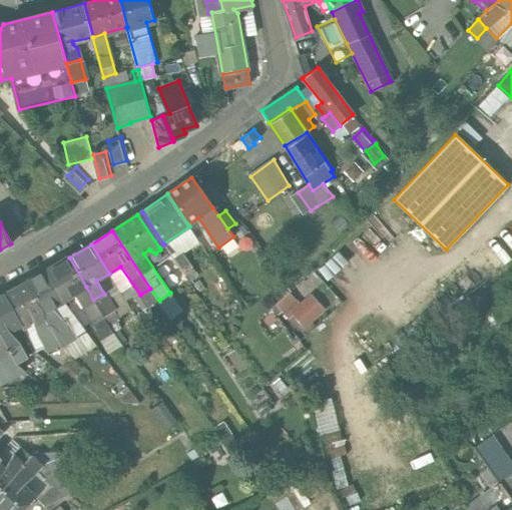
[(184,255),(175,261),(182,272),(191,265),(184,255)]
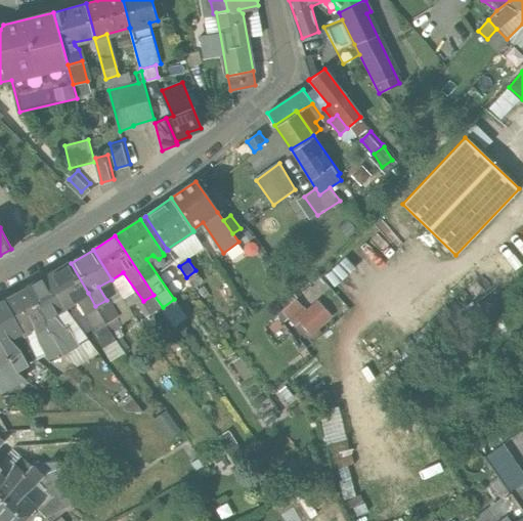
[(71,263),(48,277),(66,310),(69,314),(73,310),(70,304),(76,300),(88,293),(71,263)]
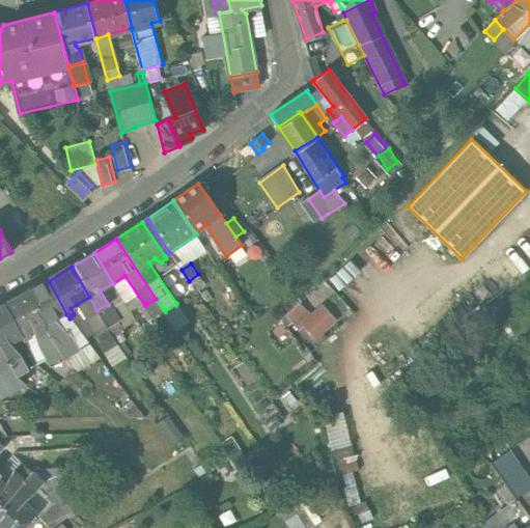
[(145,305),(124,276),(113,283),(129,308),(131,313),(139,306),(145,314),(149,311),(145,305)]
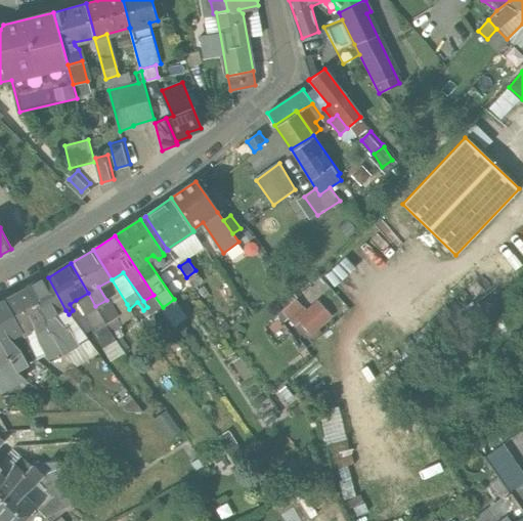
[(320,295),(331,287),(319,274),(281,309),(308,338),(337,312),(320,295)]
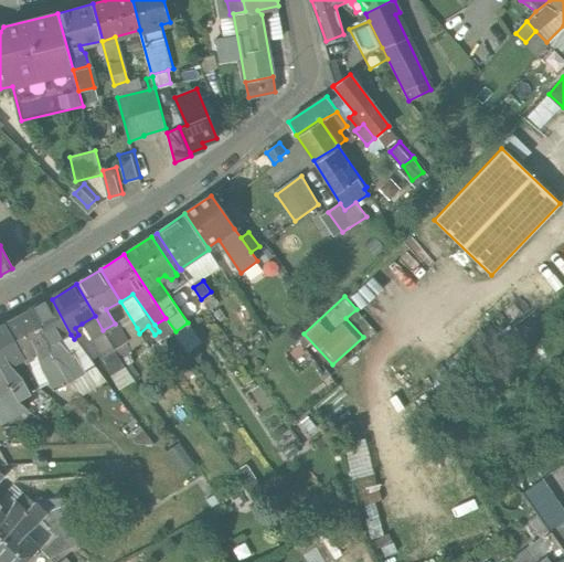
[(71,335),(52,299),(29,311),(66,380),(94,364),(92,361),(74,339),(71,335)]
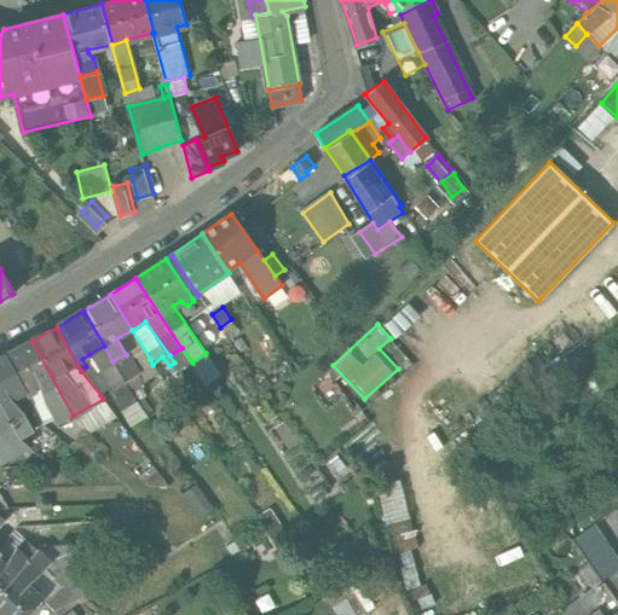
[(73,416),(32,341),(6,354),(29,399),(34,396),(30,390),(40,384),(45,404),(56,421),(61,417),(63,421),(73,416)]
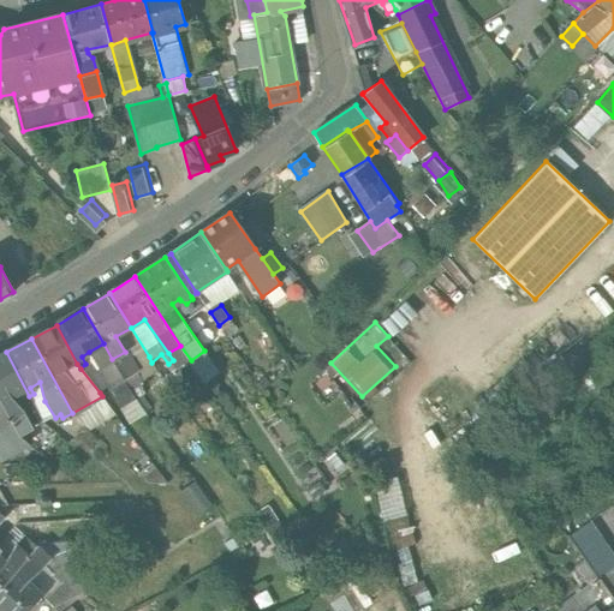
[(112,359),(103,343),(89,352),(111,387),(115,395),(129,387),(127,384),(124,379),(112,359)]
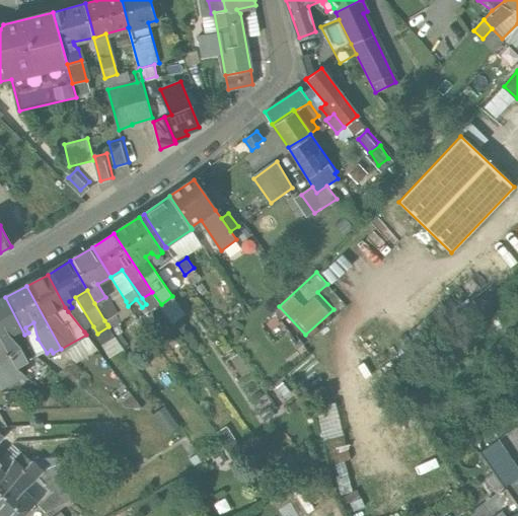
[(152,292),(142,298),(146,304),(142,307),(146,313),(161,304),(152,292)]
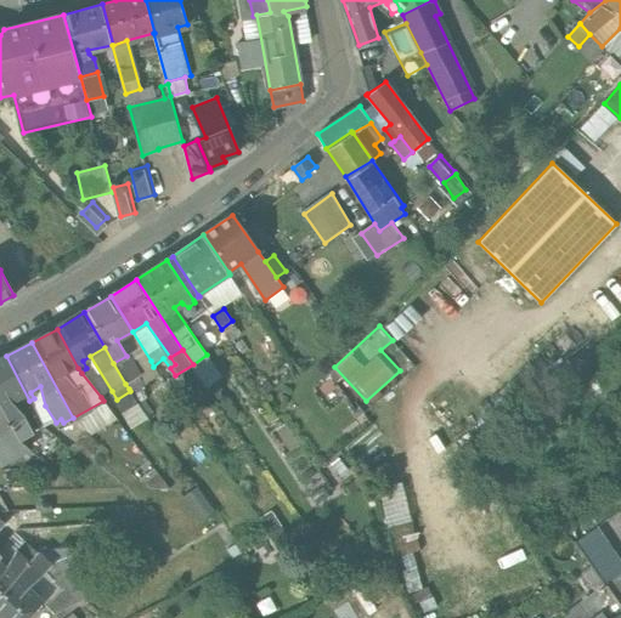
[(24,415),(11,403),(22,397),(26,403),(29,401),(6,356),(0,358),(0,407),(16,438),(20,441),(34,434),(24,415)]
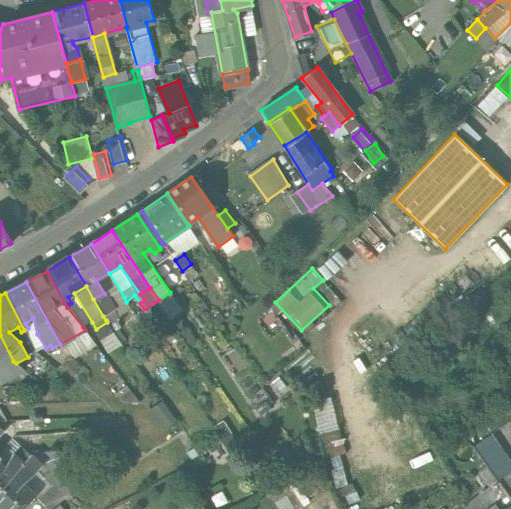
[(92,322),(74,293),(68,297),(71,303),(67,307),(83,327),(92,322)]
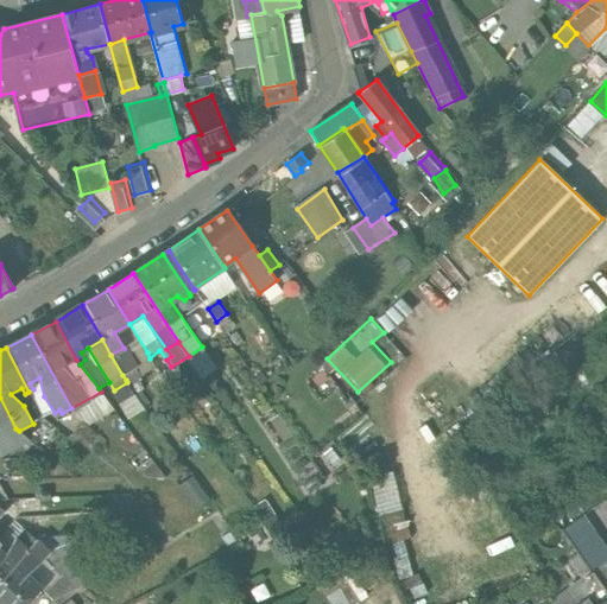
[(124,348),(111,355),(122,375),(130,370),(132,376),(138,373),(124,348)]
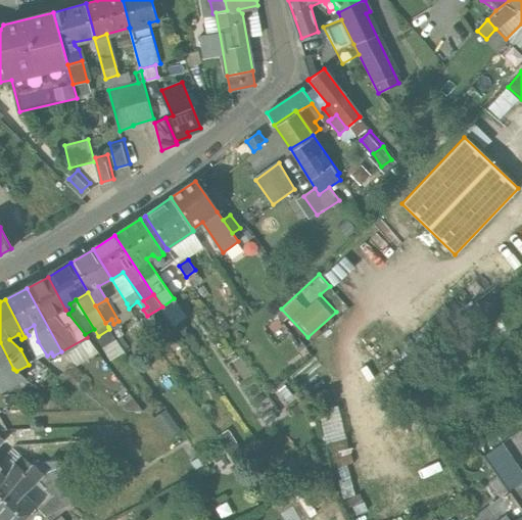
[(127,303),(116,310),(123,321),(134,315),(132,313),(129,309),(127,303)]
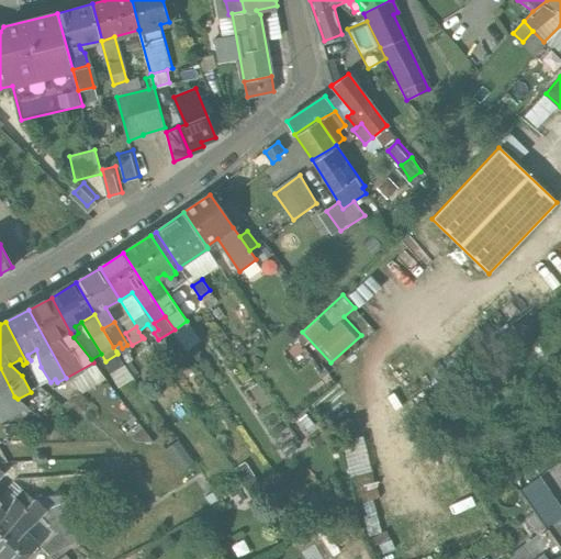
[(41,367),(32,371),(38,384),(42,387),(51,382),(41,367)]
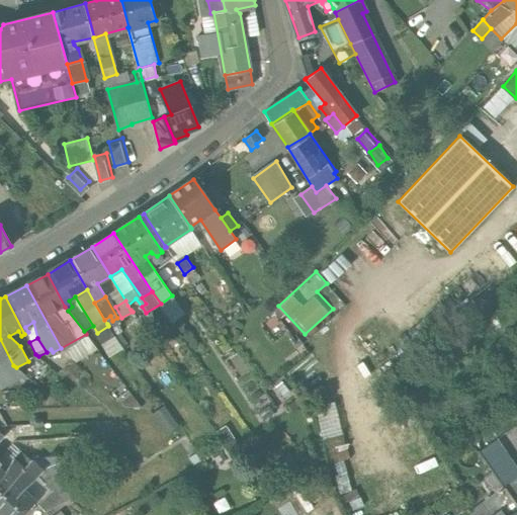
[(13,365),(0,339),(0,377),(2,376),(6,382),(23,373),(16,367),(13,365)]
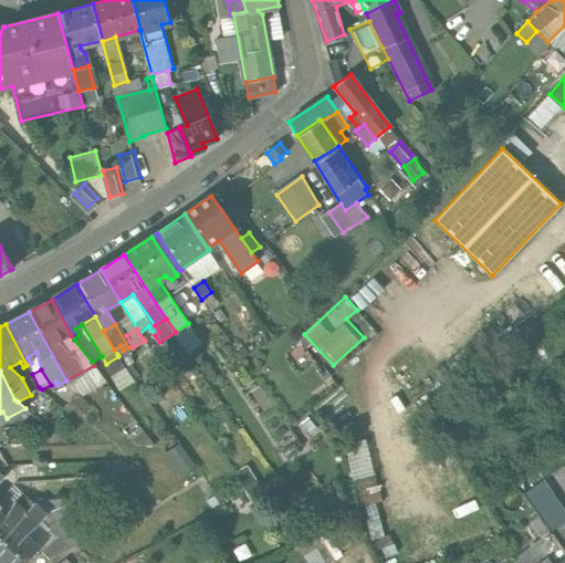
[(349,439),(354,476),(375,472),(370,437),(349,439)]
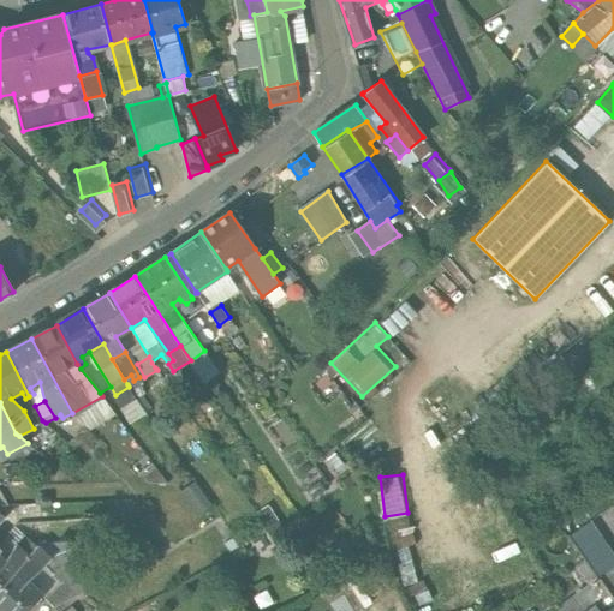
[(7,504),(0,503),(0,515),(4,519),(3,520),(6,523),(15,514),(7,504)]
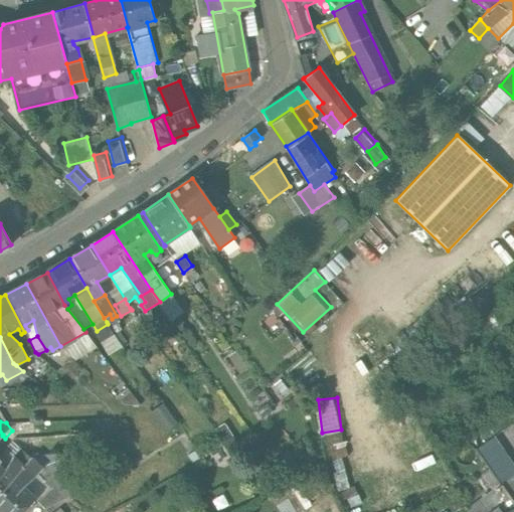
[(513,468),(492,437),(476,449),(501,483),(513,501),(513,468)]
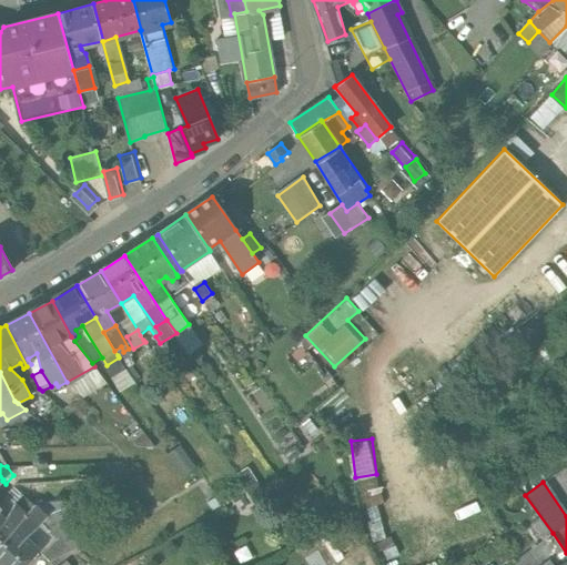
[(12,487),(0,500),(0,508),(1,511),(0,512),(0,516),(6,521),(22,496),(12,487)]
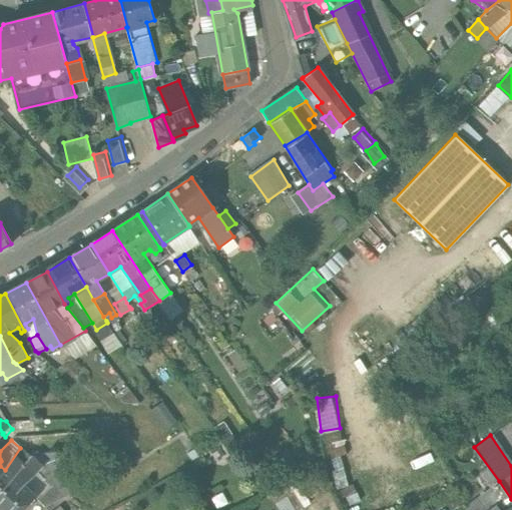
[(5,470),(0,466),(0,462),(1,461),(0,459),(0,489),(30,457),(20,448),(5,470)]
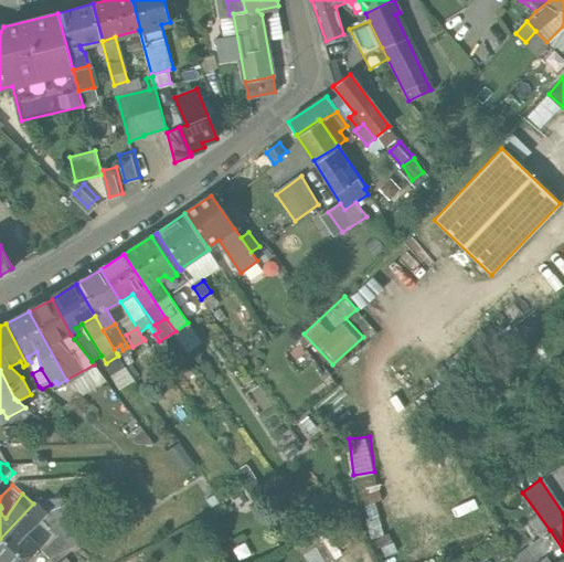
[(33,504),(0,539),(0,561),(22,561),(36,547),(41,541),(40,540),(38,538),(34,542),(25,536),(39,525),(43,519),(46,516),(45,515),(33,504)]
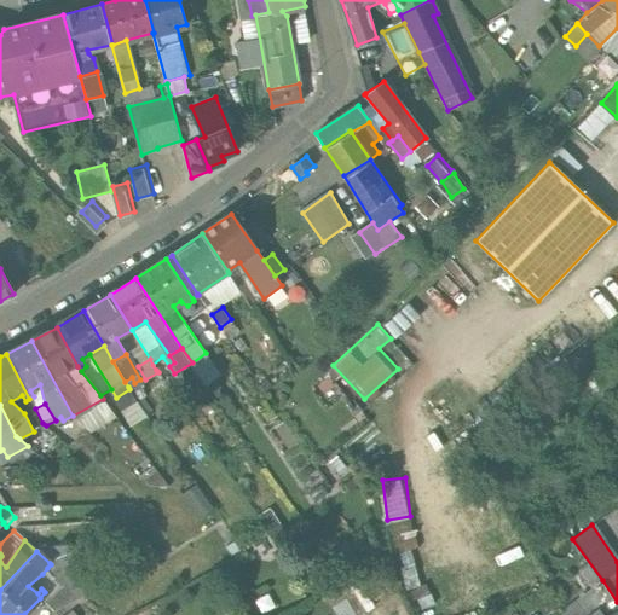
[(65,570),(53,561),(50,563),(51,564),(47,568),(56,576),(44,591),(45,592),(40,598),(55,611),(71,595),(63,586),(65,584),(59,578),(65,570)]
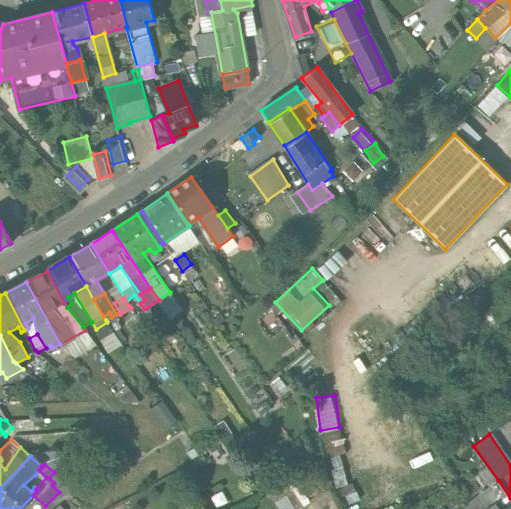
[(510,498),(498,480),(466,505),(468,508),(510,508),(510,498)]
